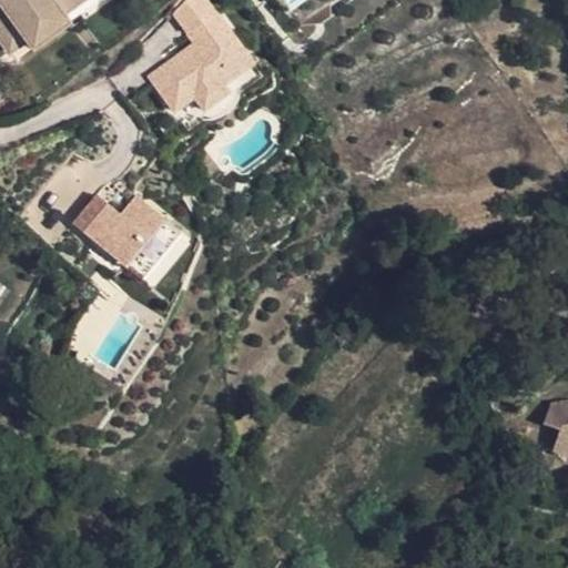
[(0,6),(0,41),(10,54),(28,40),(57,18),(72,6),(70,1),(70,0),(0,0),(0,4),(0,7),(0,6)]
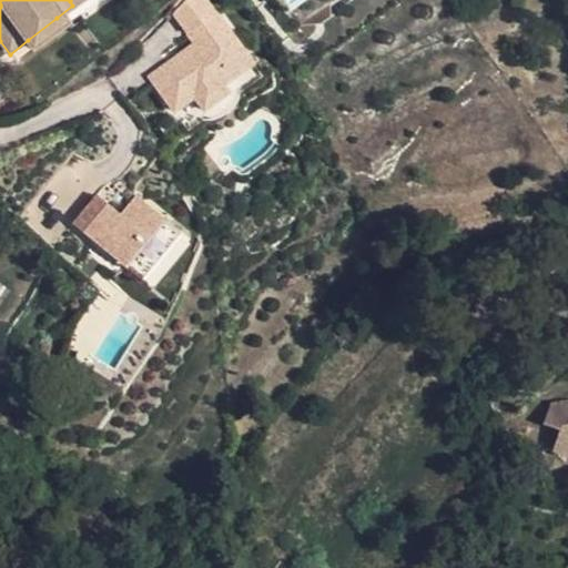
[(85,0),(70,0),(70,1),(72,6),(74,9),(85,0)]
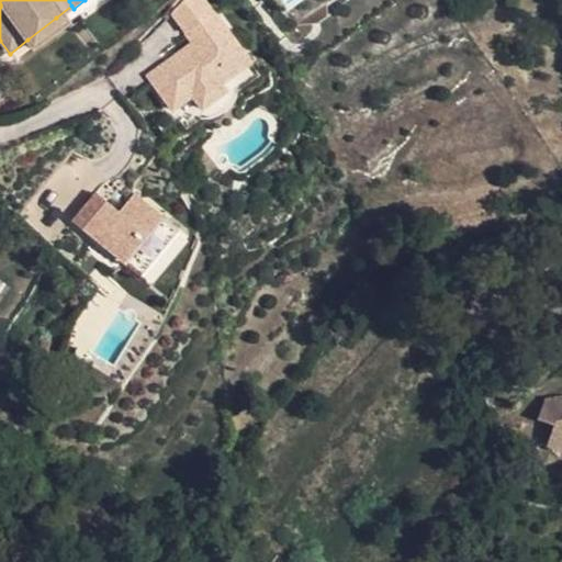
[(243,62),(201,0),(186,0),(170,15),(190,48),(194,54),(180,64),(176,57),(144,78),(167,113),(194,97),(201,107),(223,93),(218,87),(231,80),(225,72),(243,62)]
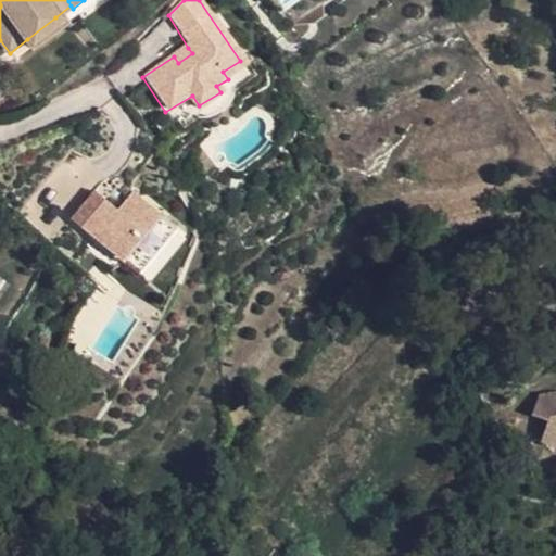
[(55,17),(27,39),(30,45),(60,23),(55,17)]
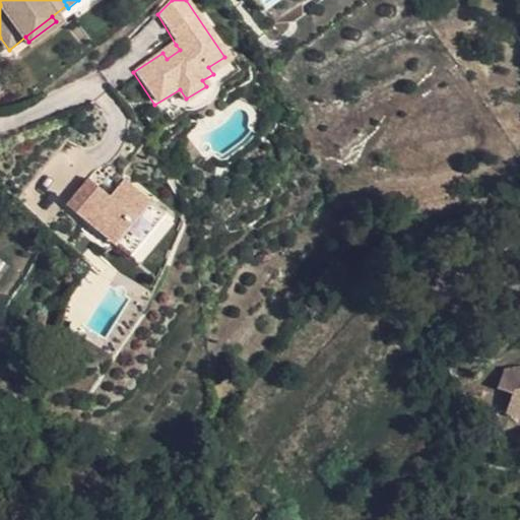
[(176,45),(163,53),(167,59),(180,50),(176,45)]
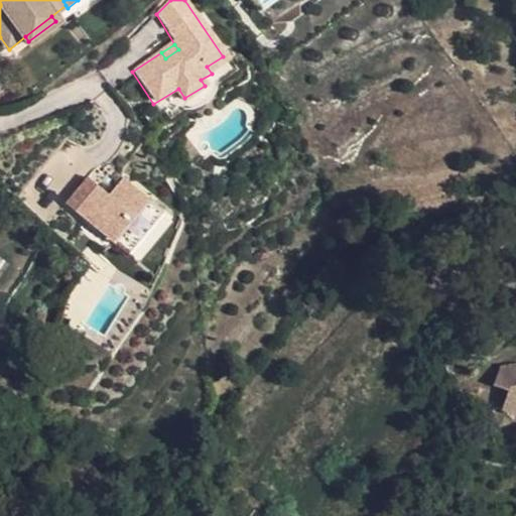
[(178,89),(153,104),(164,121),(179,112),(188,111),(197,109),(203,107),(208,104),(212,101),(215,97),(217,93),(218,88),(236,76),(223,56),(207,67),(212,74),(201,80),(205,86),(184,98),(178,89)]
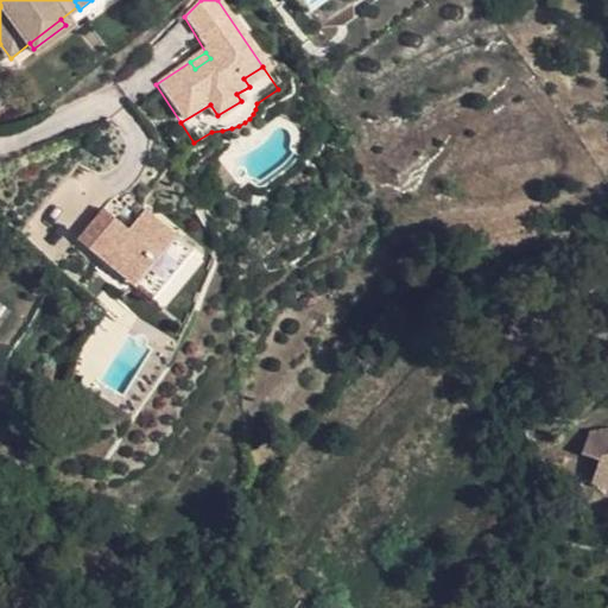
[(146,207),(128,227),(102,206),(75,239),(134,287),(178,233),(146,207)]
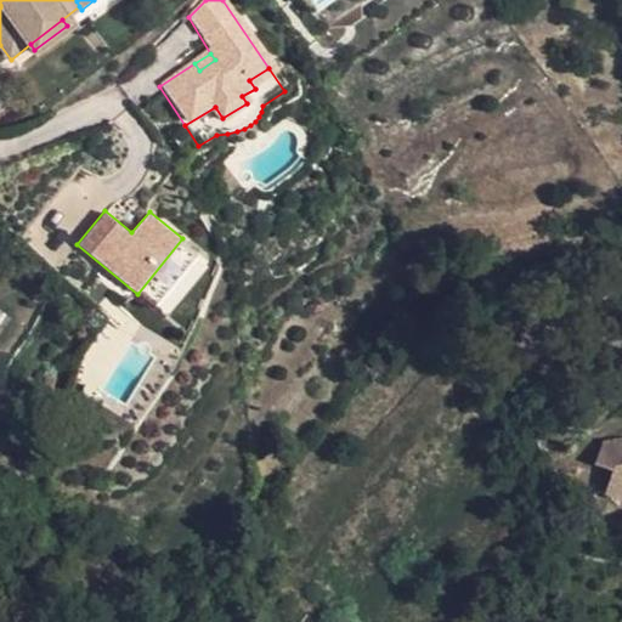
[(621,435),(610,436),(600,456),(618,463),(610,488),(621,492),(621,435)]
